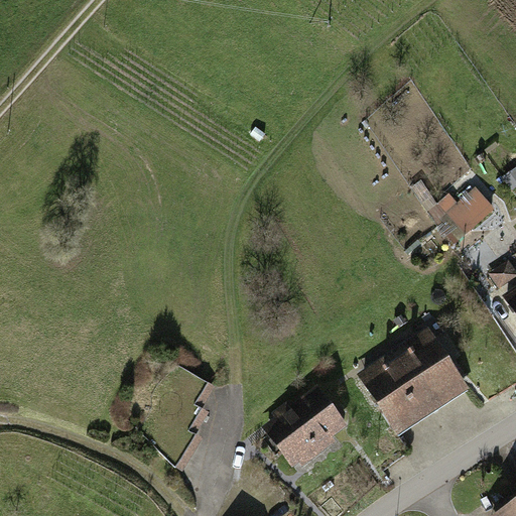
[(515,167),(503,177),(513,190),(515,187),(515,167)]
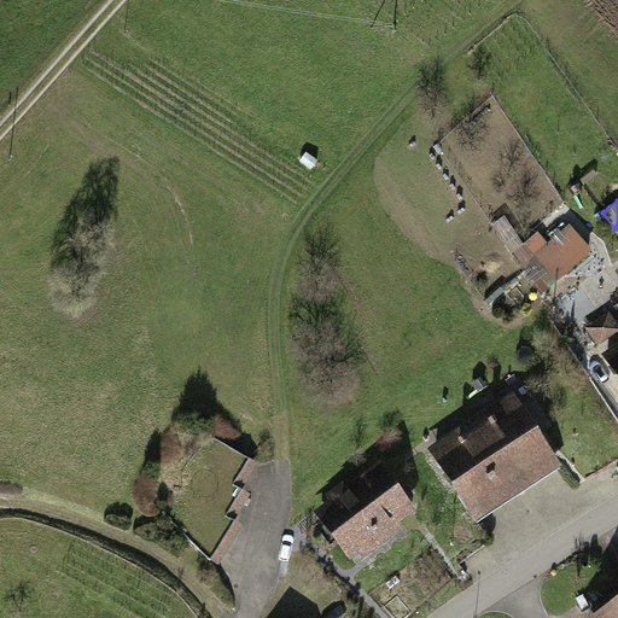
[(544,292),(593,251),(570,225),(548,243),(538,232),(513,254),(544,292)]
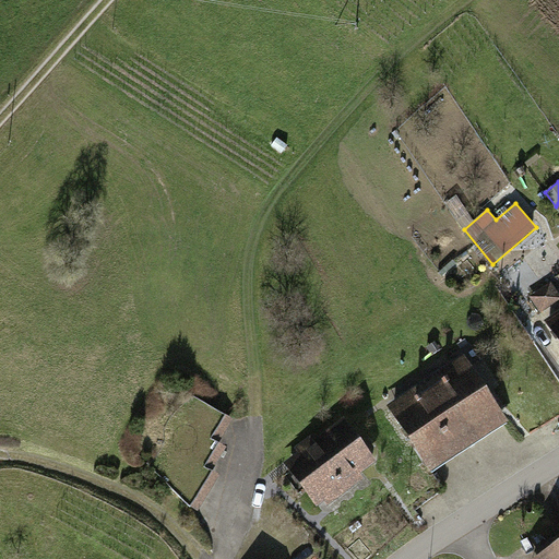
[(530,298),(540,313),(558,300),(558,294),(551,283),(530,298)]
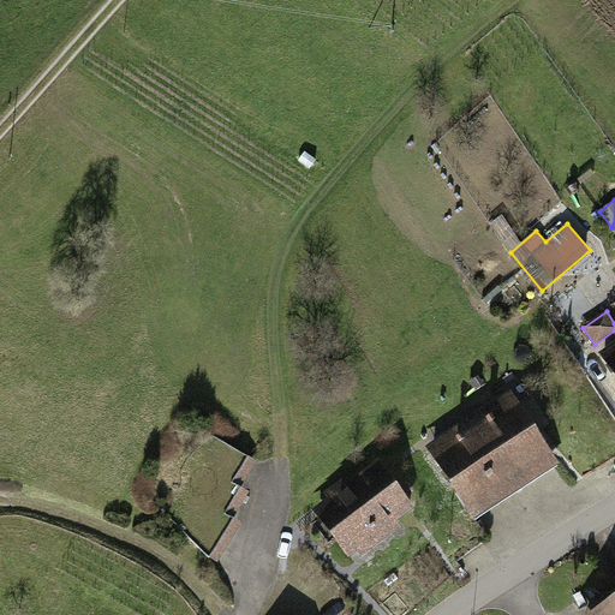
[(614,342),(601,353),(614,372),(614,342)]
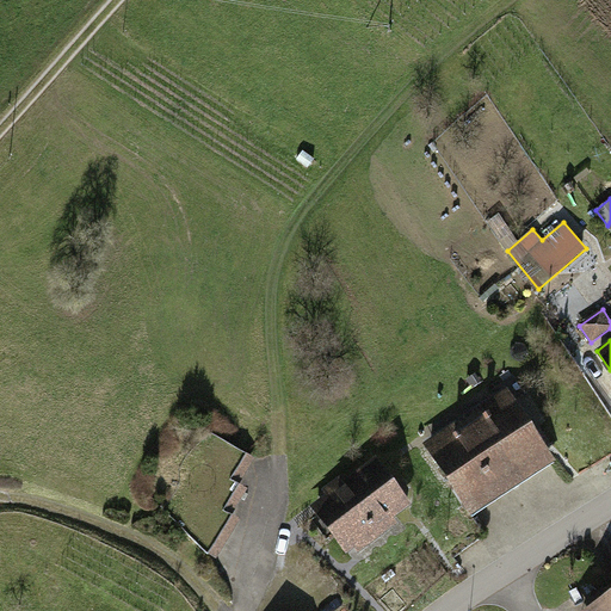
[(507,390),(424,445),(471,517),(555,462),(507,390)]
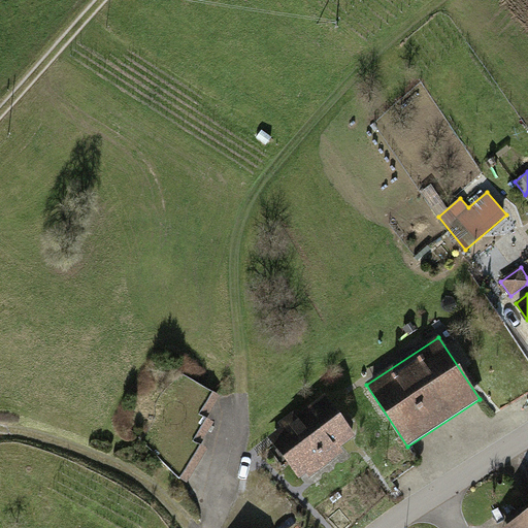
[(213,392),(153,354),(110,422),(142,441),(180,480),(202,444),(194,440),(208,419),(200,414),(213,392)]
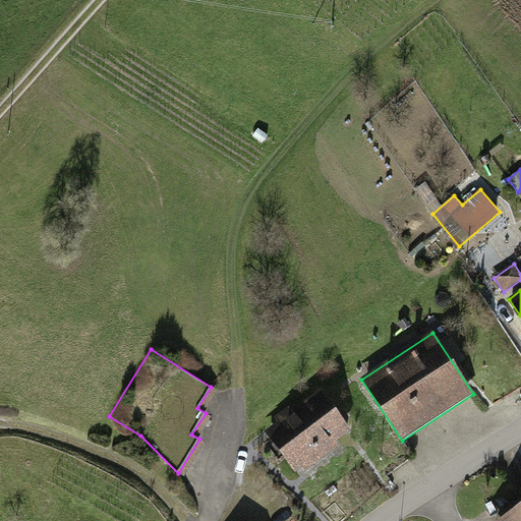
[(279,422),(268,431),(299,472),(352,430),(321,391),(295,411),(290,405),(275,417),(279,422)]
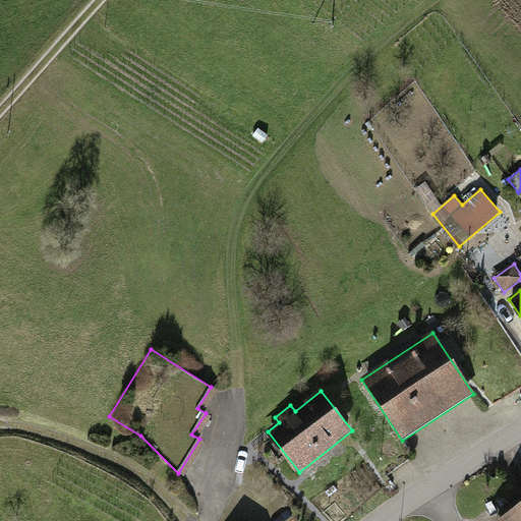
[(520,520),(520,509),(502,520),(520,520)]
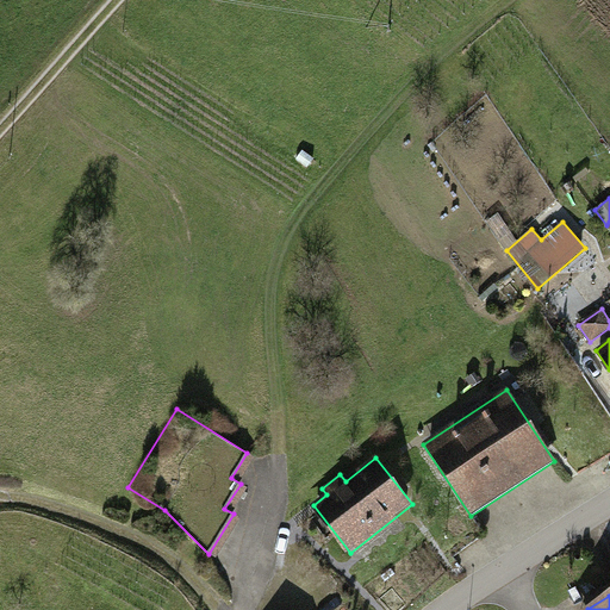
All buildings are outlined.
